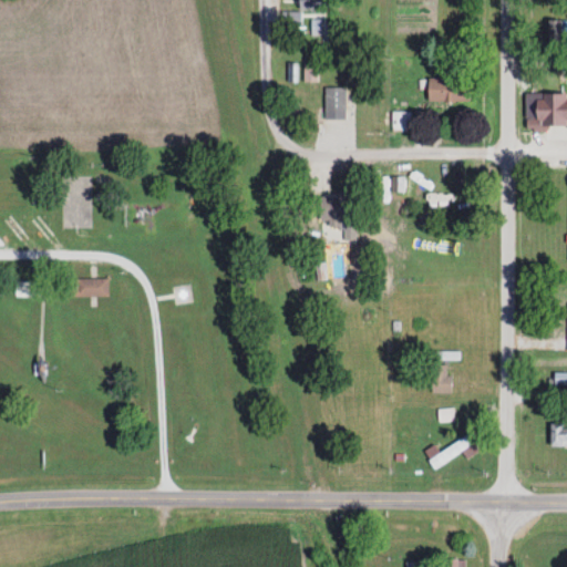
[(297,0),(298,11),(320,11),(319,0),(297,0)]
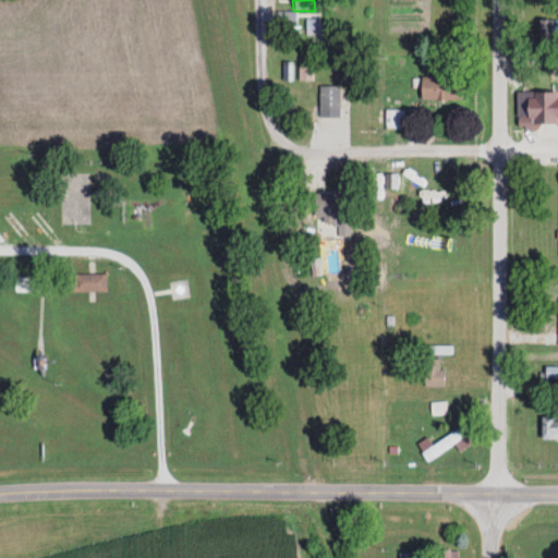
[(332,35),(332,23),(316,23),(316,20),(306,21),(306,36),(332,35)]
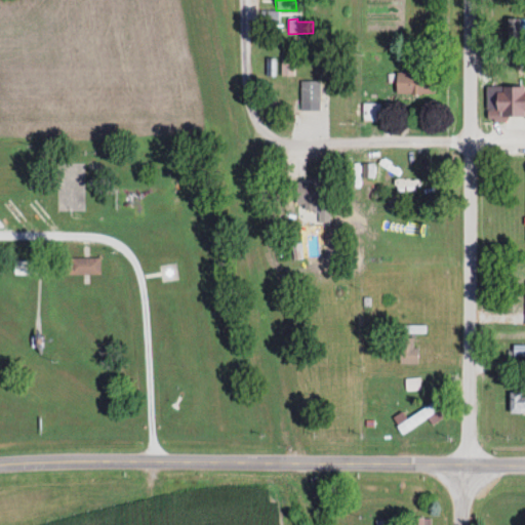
[(294,75),(294,58),(281,58),(281,75),(294,75)]
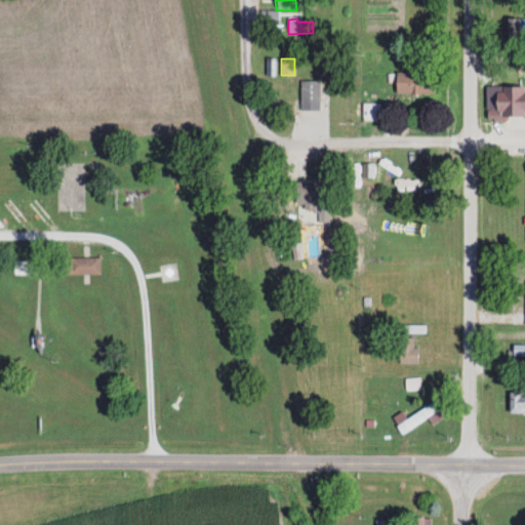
[(396,73),(396,95),(433,95),(433,73),(396,73)]
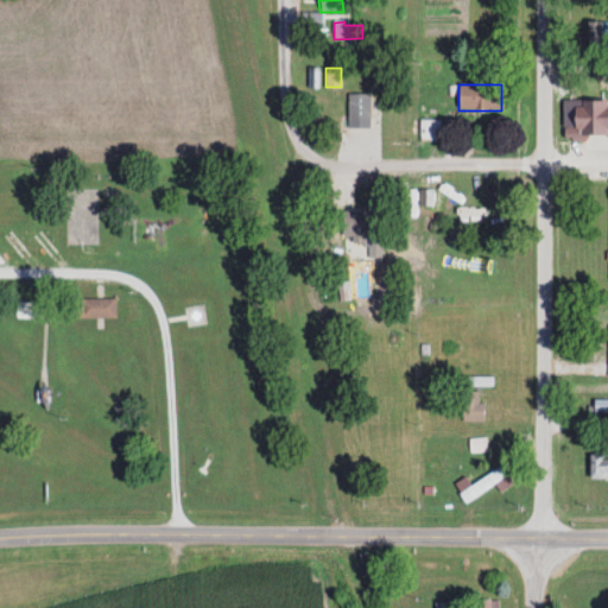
[(369,93),(348,93),(348,118),(369,118),(369,93)]
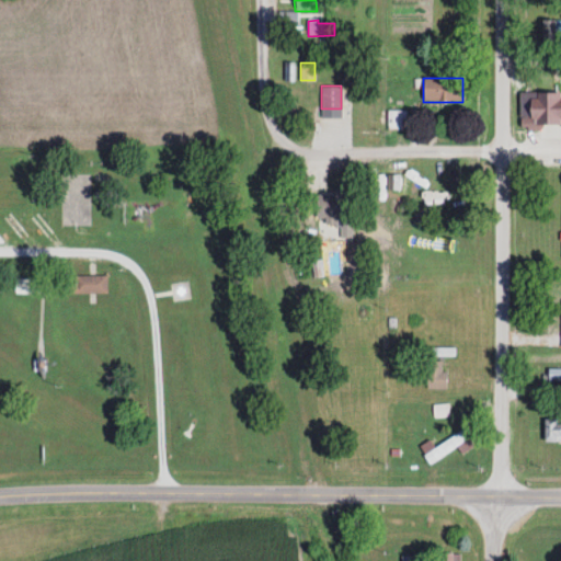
[(560,118),(560,91),(530,92),(530,119),(560,118)]
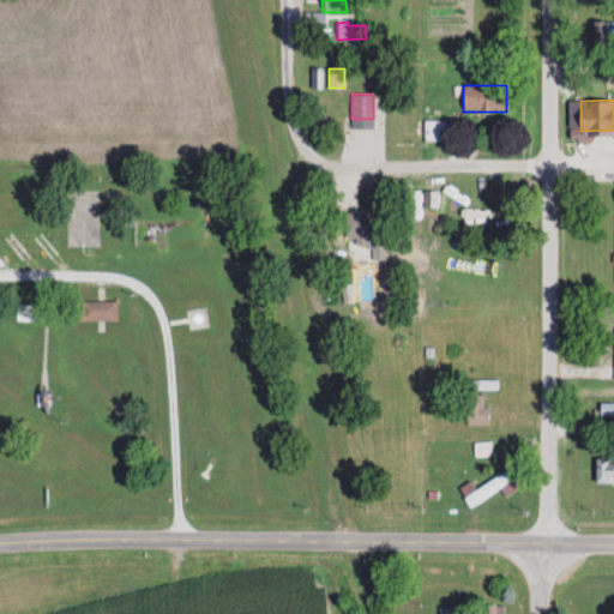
[(423,142),(445,142),(445,120),(423,120),(423,142)]
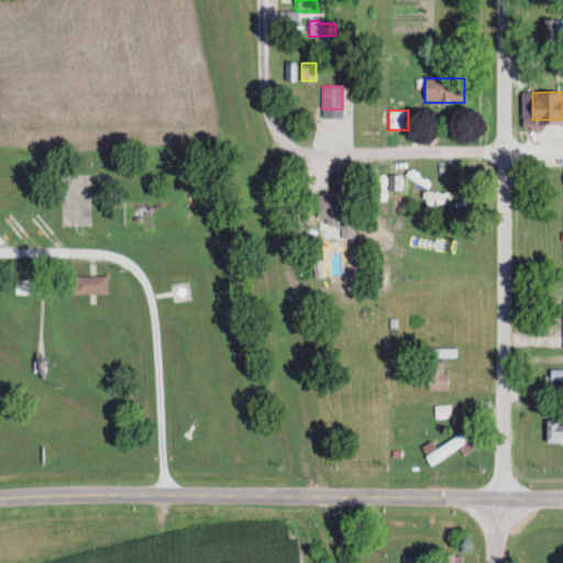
[(390,189),(400,189),(400,175),(390,175),(390,189)]
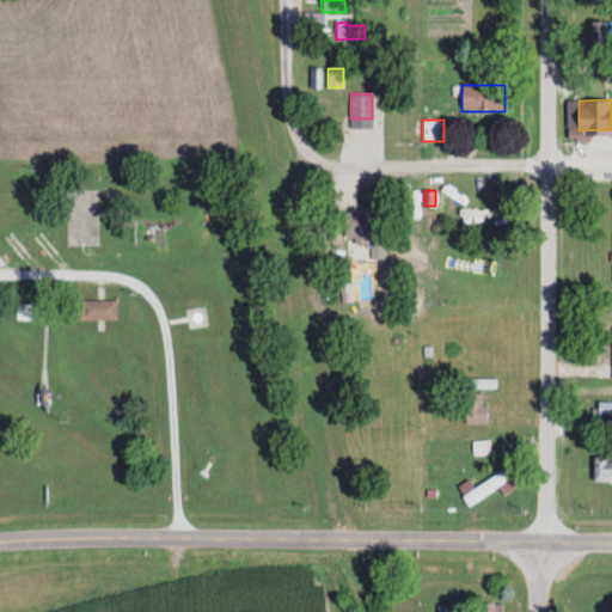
[(346,242),(366,242),(366,238),(385,238),(385,209),(346,209),(346,242)]
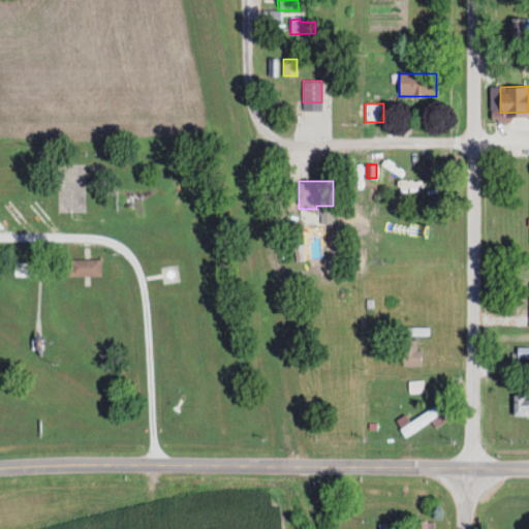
[(100,276),(100,259),(70,259),(70,276),(100,276)]
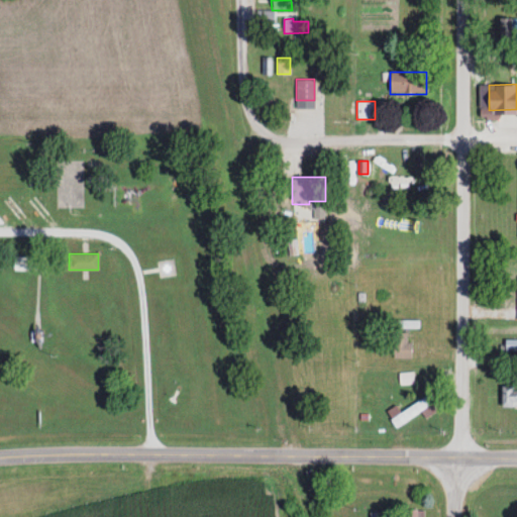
[(419,328),(419,320),(403,320),(403,328),(419,328)]
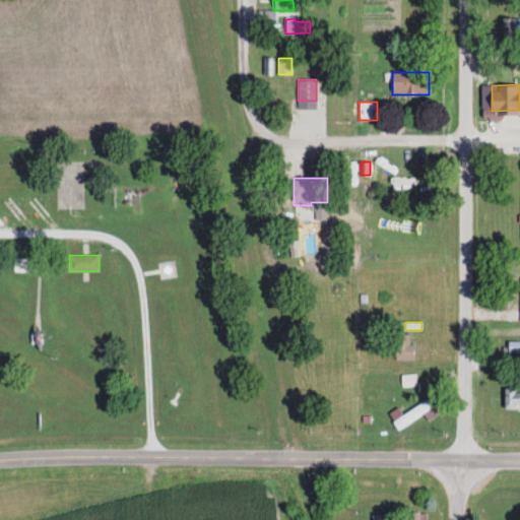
[(395,360),(413,360),(413,333),(395,333),(395,360)]
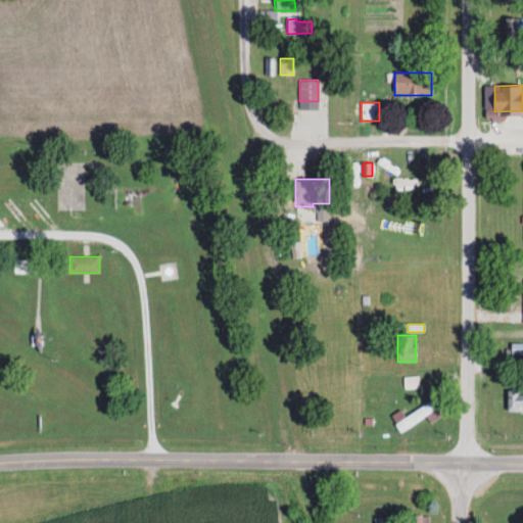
[(511,355),(522,355),(522,342),(510,343),(511,355)]
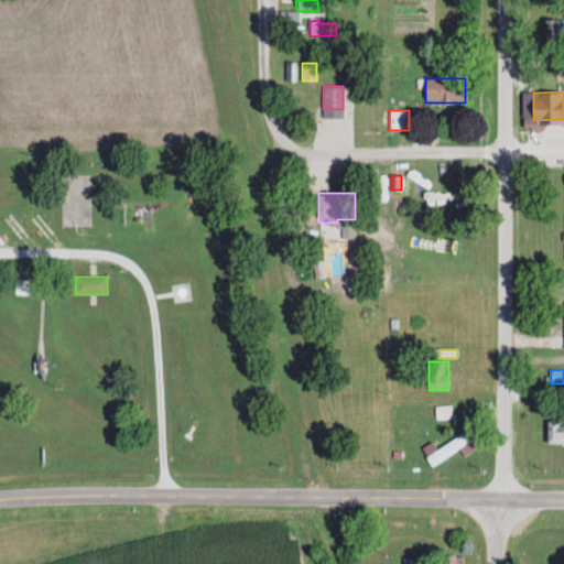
[(546,443),(563,443),(563,420),(546,420),(546,443)]
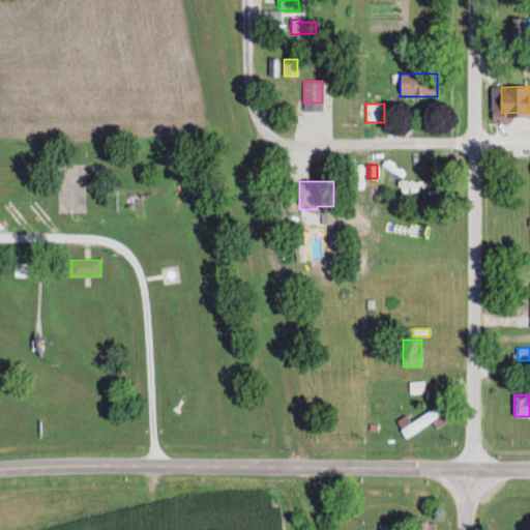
[(400,429),(406,438),(443,412),(437,404),(400,429)]
